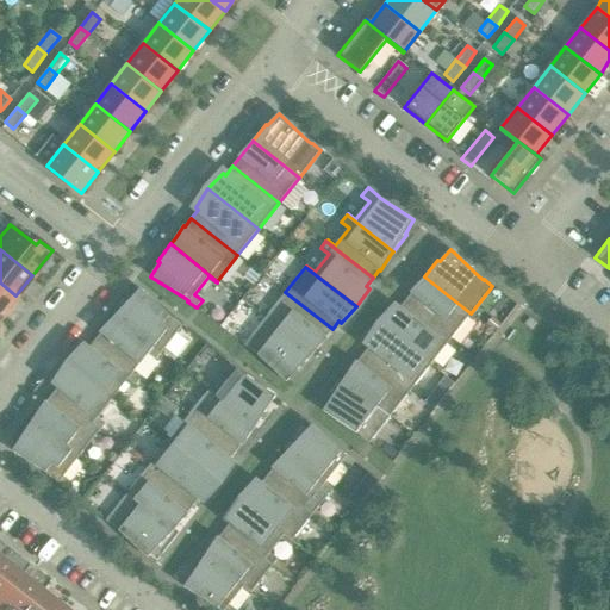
[(471,313),(424,277),(422,280),(409,293),(410,294),(404,303),(450,340),(471,313)]
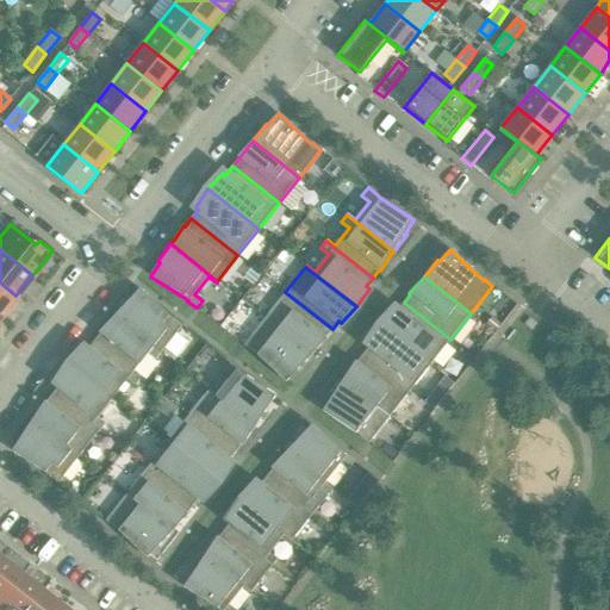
[(0,315),(0,316),(16,296),(0,282),(0,315)]
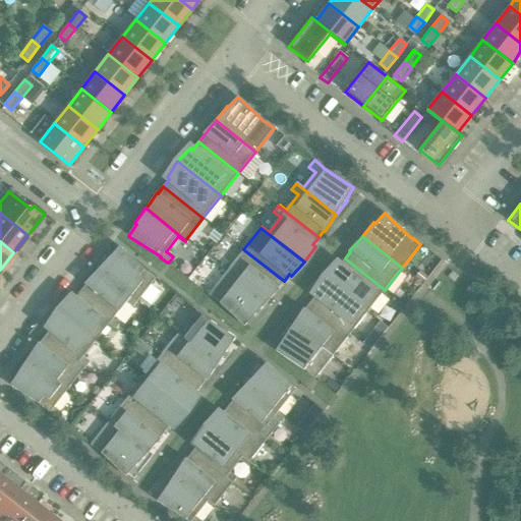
[(136,301),(156,278),(148,273),(145,271),(119,246),(110,256),(109,255),(97,270),(136,301)]
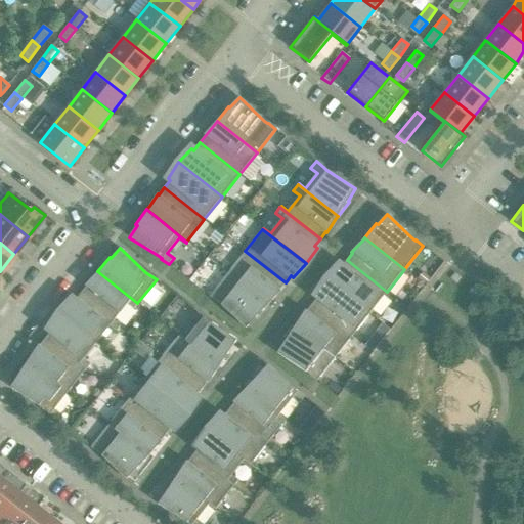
[(286,282),(245,251),(227,273),(268,305),(269,303),(280,291),(279,290),(286,282)]
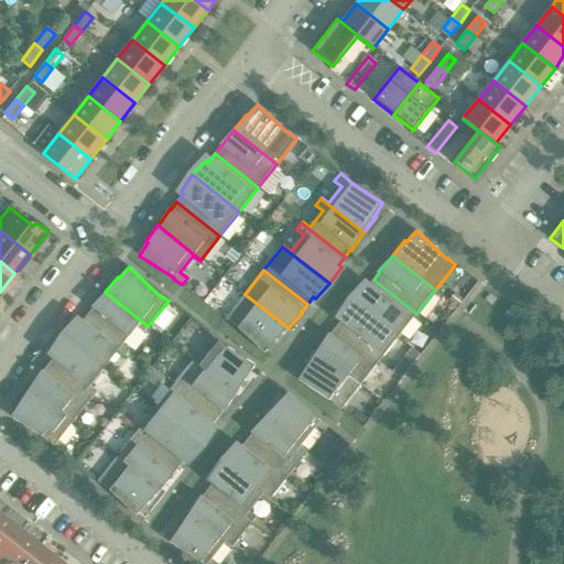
[(416,314),(373,280),(367,286),(365,285),(350,300),(398,337),(416,314)]
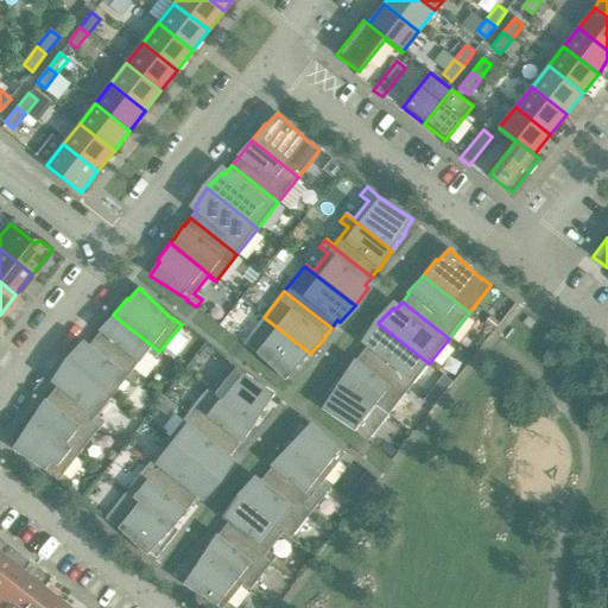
[(159,352),(113,315),(93,341),(132,372),(139,378),(145,371),(138,365),(144,358),(151,363),(159,352)]
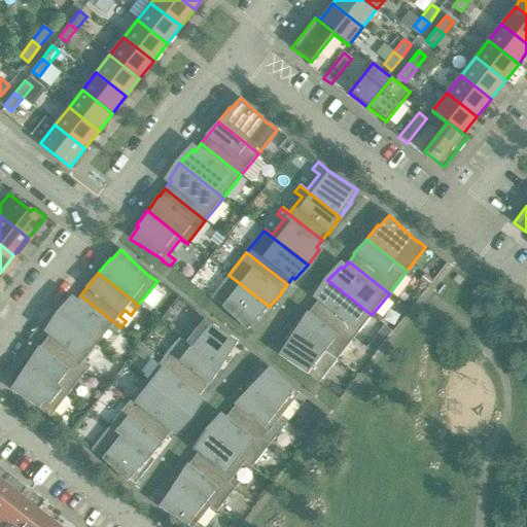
[(270,307),(229,275),(210,299),(217,305),(218,304),(221,307),(246,330),(256,320),(257,321),(270,307)]
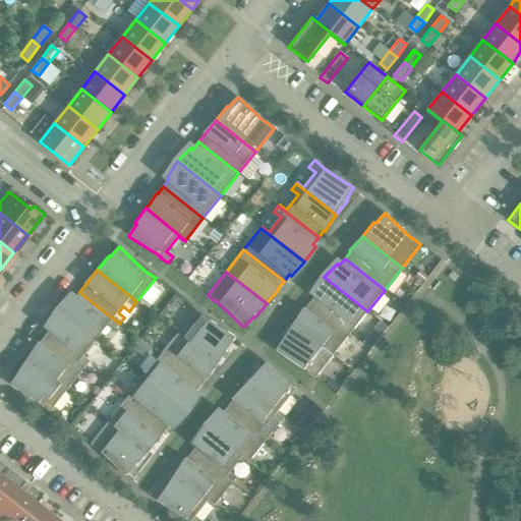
[(367,311),(324,277),(313,293),(315,295),(310,302),(350,334),(367,311)]
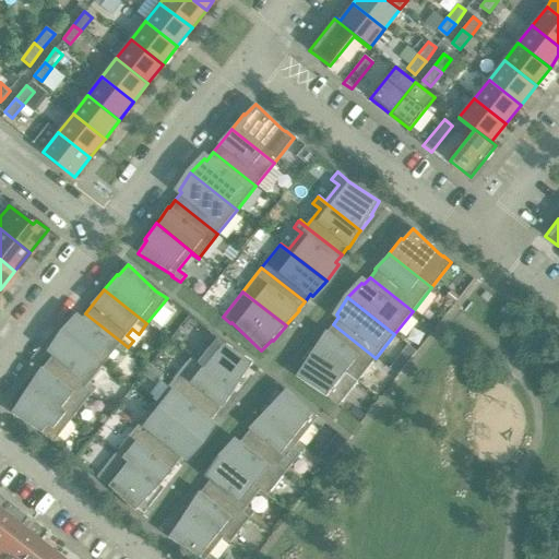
[(121,342),(85,313),(80,321),(78,319),(63,334),(103,366),(121,342)]
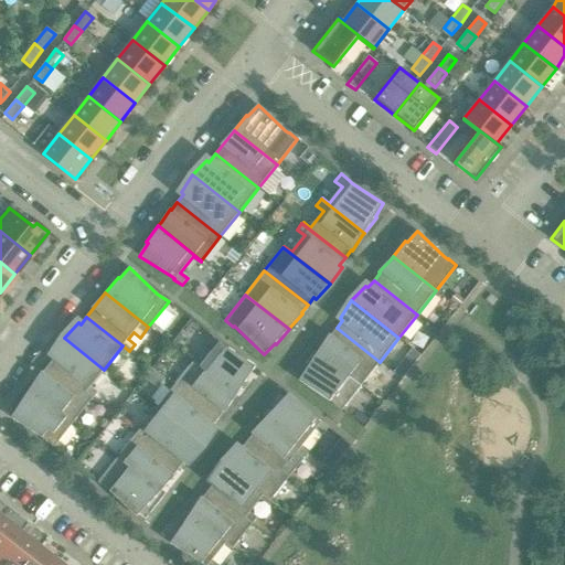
[(380,362),(337,328),(330,336),(329,334),(319,350),(318,352),(361,386),(380,362)]
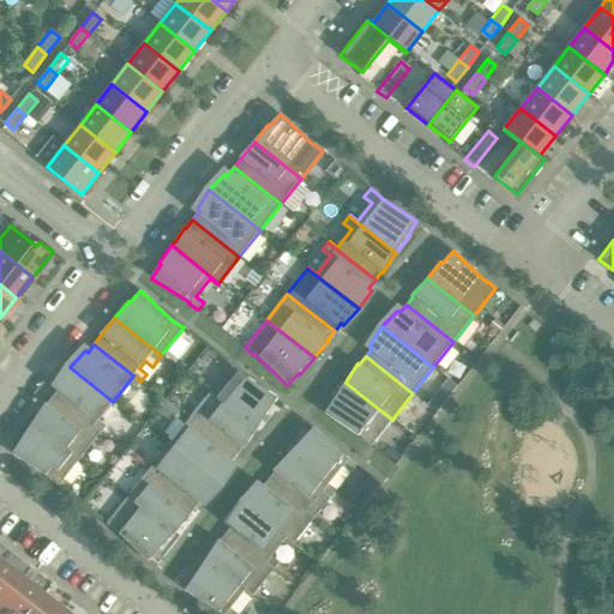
[(268,411),(275,402),(277,398),(244,377),(239,373),(230,366),(224,374),(232,380),(217,398),(210,392),(209,393),(257,431),(270,413),(268,411)]
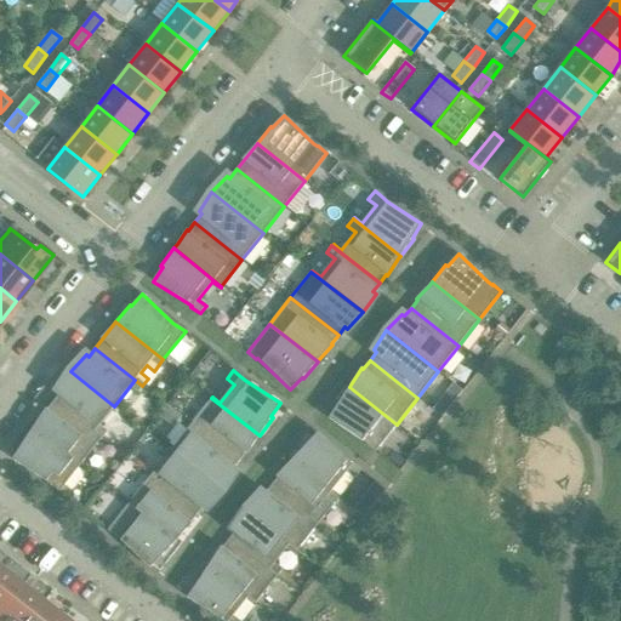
[(114,406),(70,371),(57,391),(61,392),(53,400),(101,438),(107,432),(98,425),(114,406)]
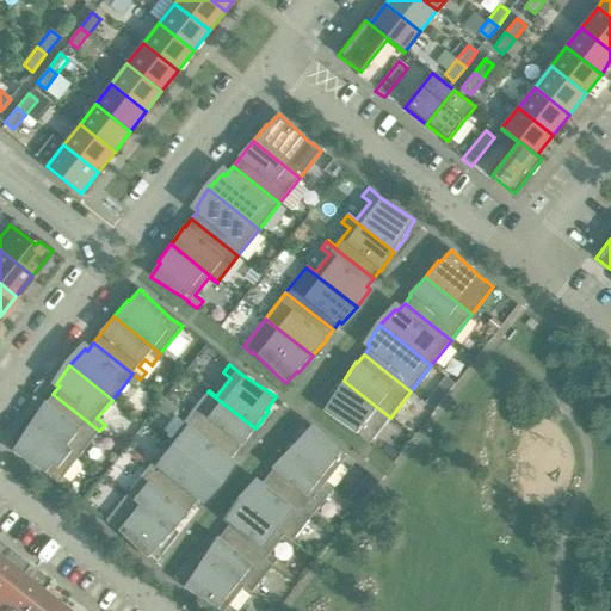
[(390,418),(344,381),(329,397),(332,399),(322,412),(356,434),(356,433),(360,437),(360,438),(369,444),(390,418)]
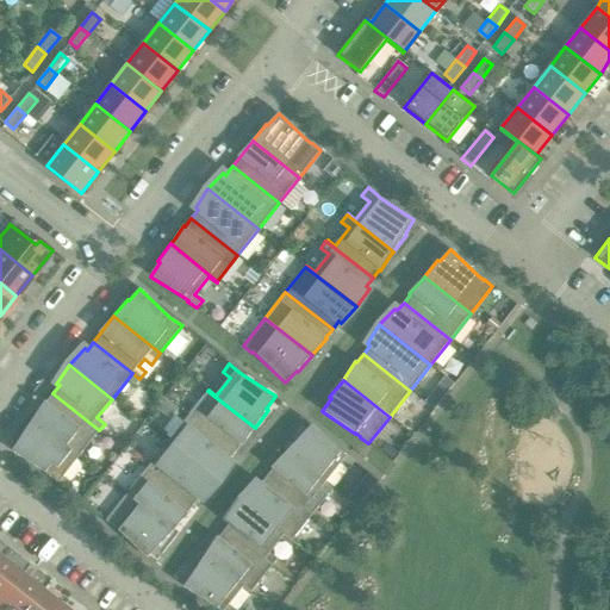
[(255,428),(207,391),(187,416),(234,453),(241,444),(242,446),(253,430),(255,428)]
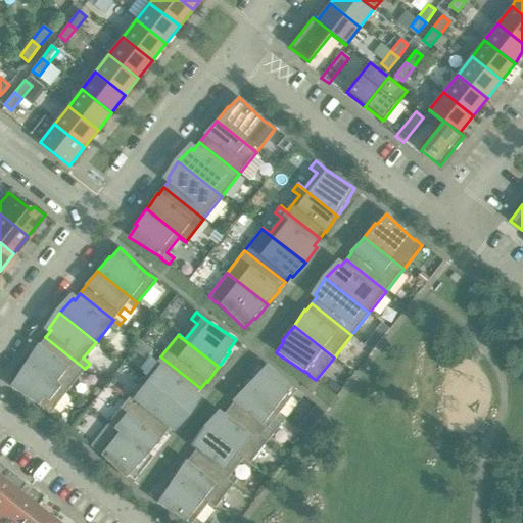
[(85,369),(45,337),(28,360),(67,391),(85,369)]
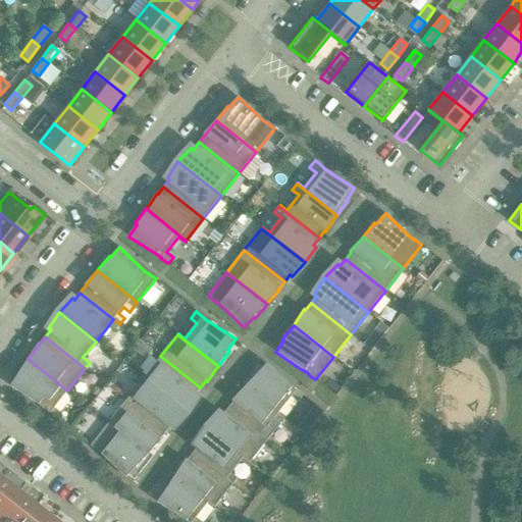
[(200,387),(160,356),(143,378),(183,410),(200,387)]
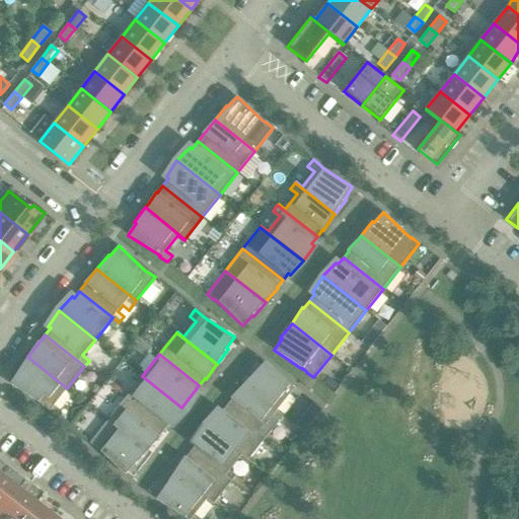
[(67,388),(27,357),(16,371),(17,372),(10,384),(38,402),(42,405),(49,412),(67,388)]
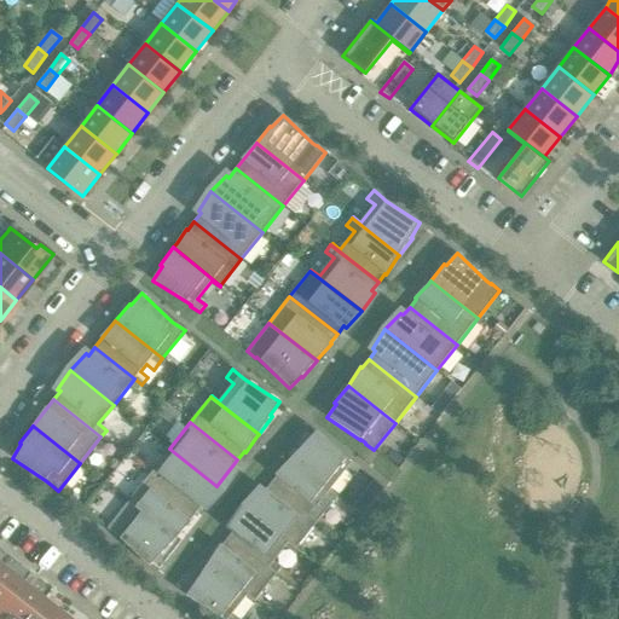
[(317,431),(314,433),(305,443),(304,441),(290,458),(330,490),(345,470),(352,476),(359,468),(351,462),(350,462),(346,458),(317,431)]
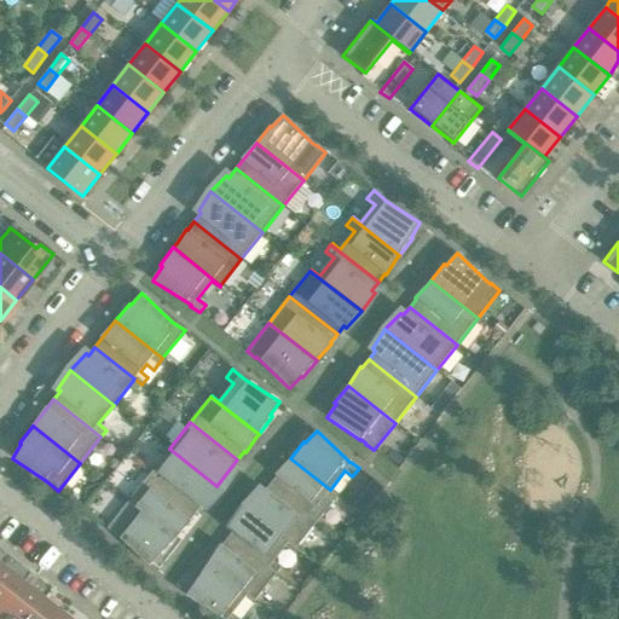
[(217,486),(169,449),(168,450),(177,456),(162,474),(155,468),(149,475),(196,513),(217,486)]
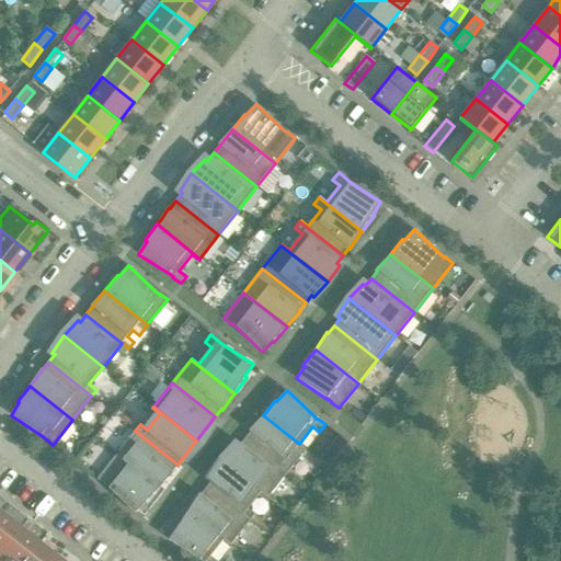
[(306,449),(299,444),(263,415),(261,418),(249,431),(250,432),(244,439),(287,473),(288,472),(281,467),(294,450),(300,456),(306,449)]
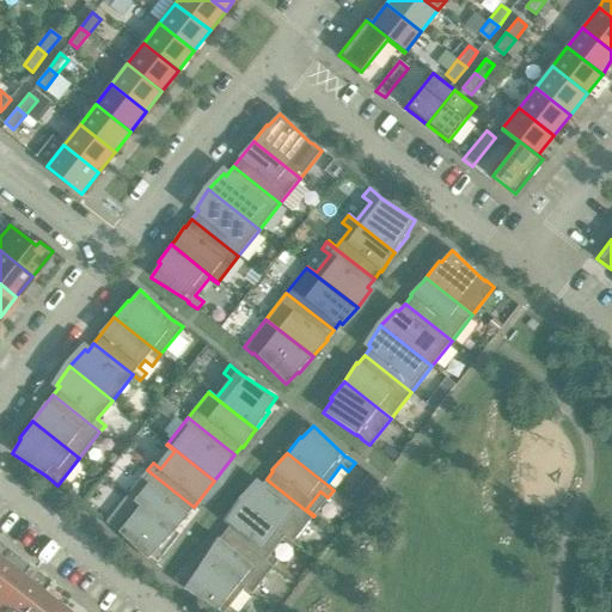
[(194,507),(147,470),(127,495),(173,532),(175,531),(189,515),(188,515),(194,507)]
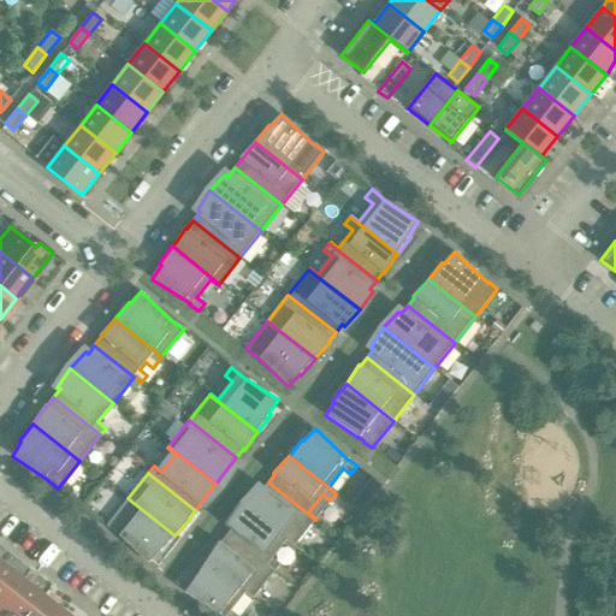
[(315,520),(268,483),(247,509),(295,546),(315,520)]
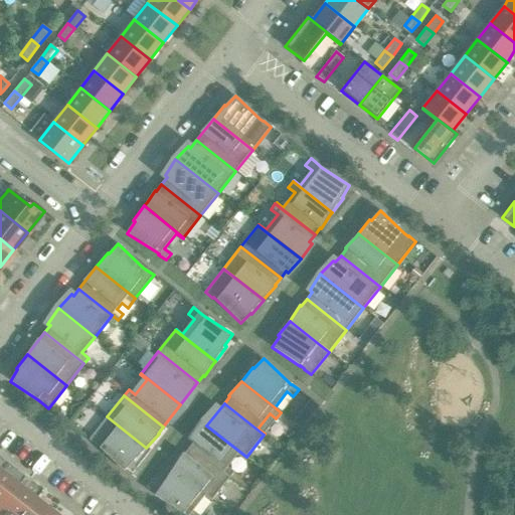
[(146,448),(107,416),(89,440),(96,446),(100,449),(124,472),(134,462),(135,463),(146,448)]
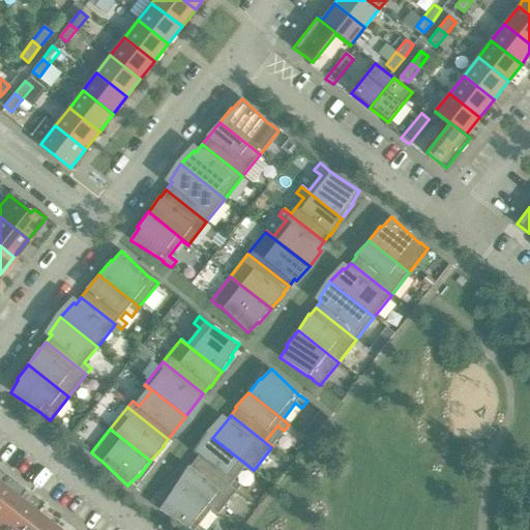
[(254,470),(212,438),(195,460),(236,492),(240,487),(234,480),(245,466),(253,471),(254,470)]
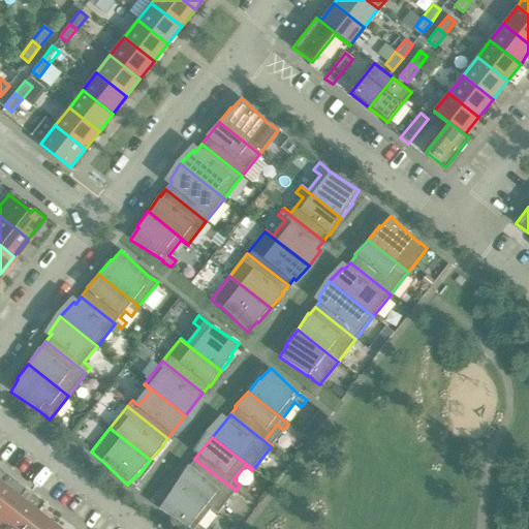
[(236,491),(194,459),(189,466),(188,465),(179,478),(177,481),(218,514),(236,491)]
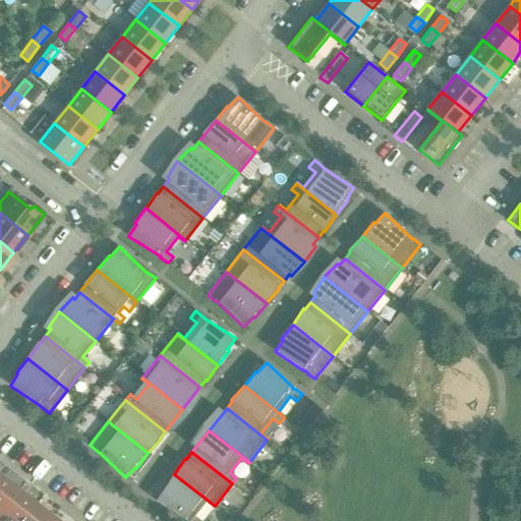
[(215,506),(174,474),(163,488),(165,489),(157,502),(185,520),(186,520),(199,520),(195,517),(207,502),(214,507),(215,506)]
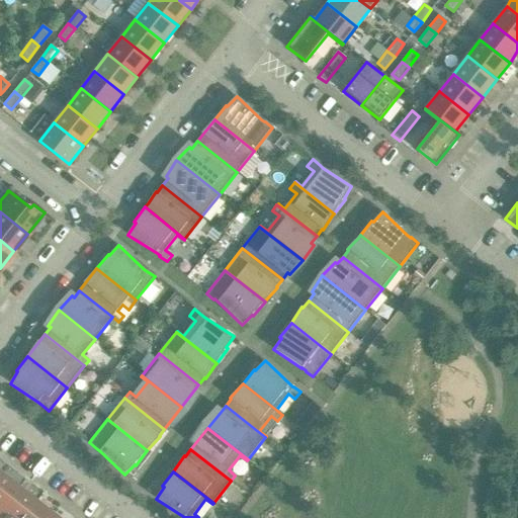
[(0,510),(18,487),(1,473),(0,475),(0,510)]
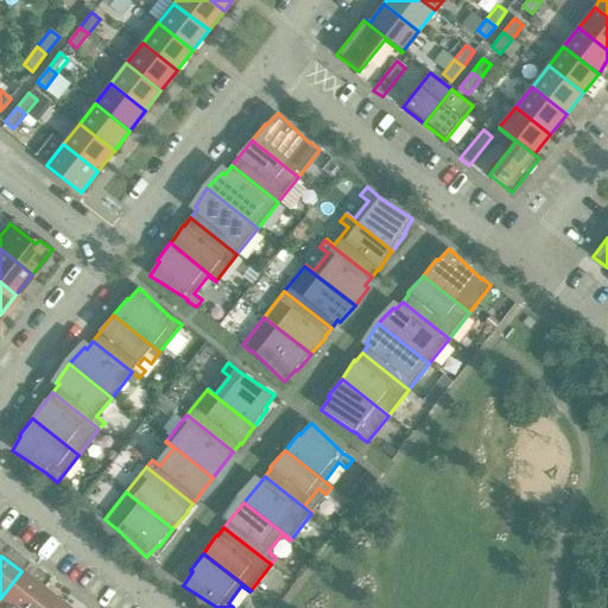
[(0,607),(25,607),(42,588),(21,571),(0,599),(0,607)]
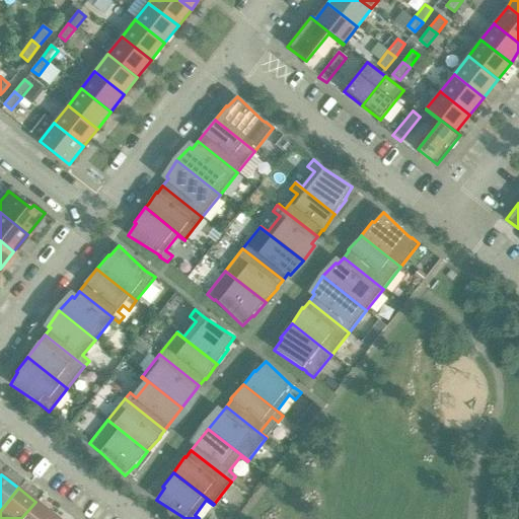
[(50,518),(53,515),(35,502),(21,518),(50,518)]
